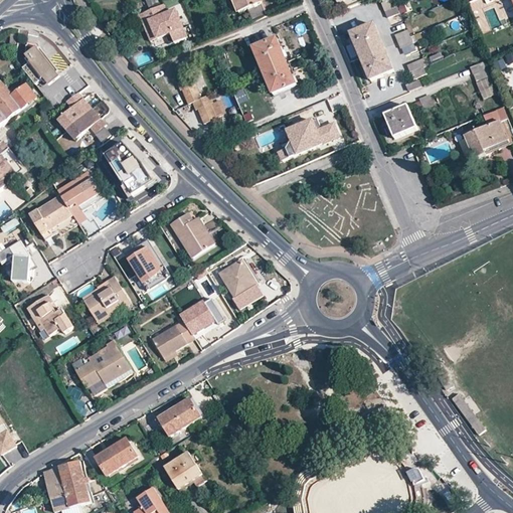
[(100,0),(94,3),(97,11),(103,9),(100,0)]
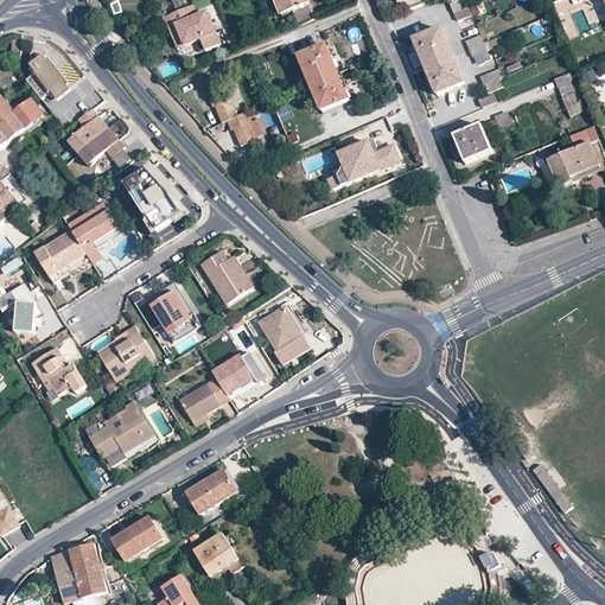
[(274,0),(280,11),(291,6),(306,0),(274,0)]
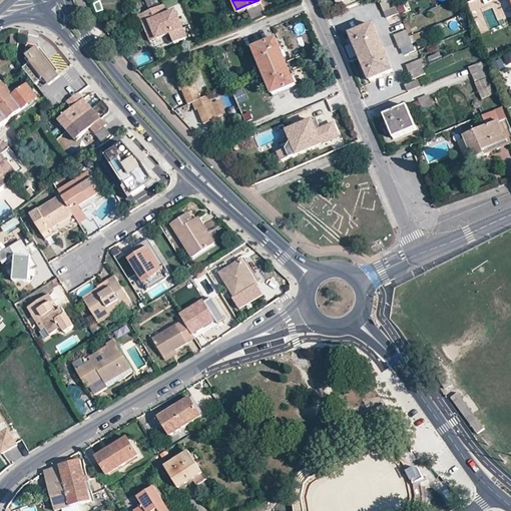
[(259,0),(245,5),(250,17),(266,11),(261,0),(259,0)]
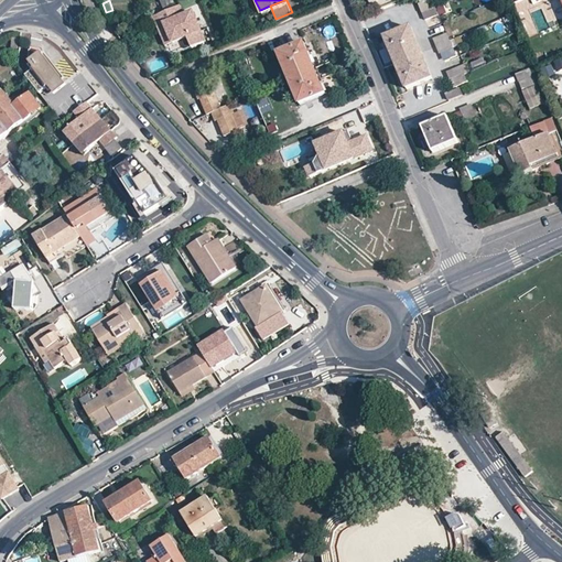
[(434,11),(430,0),(418,0),(415,1),(422,17),(434,11)]
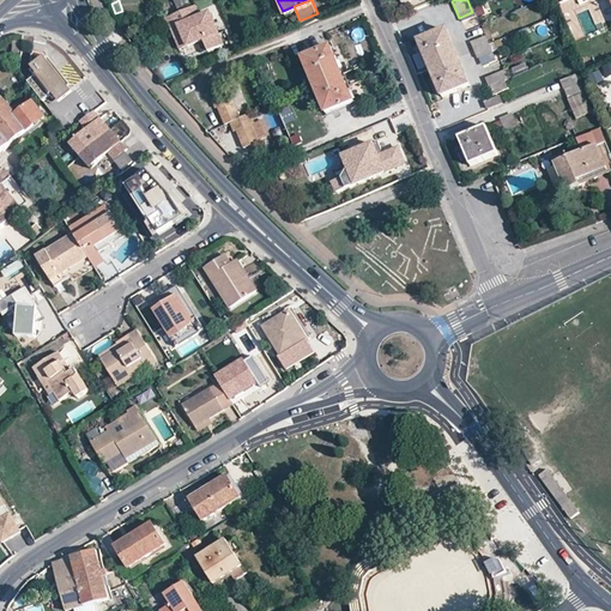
[(183,7),(163,17),(168,28),(176,24),(185,44),(199,37),(205,49),(219,43),(207,13),(198,18),(197,16),(192,4),(183,7)]
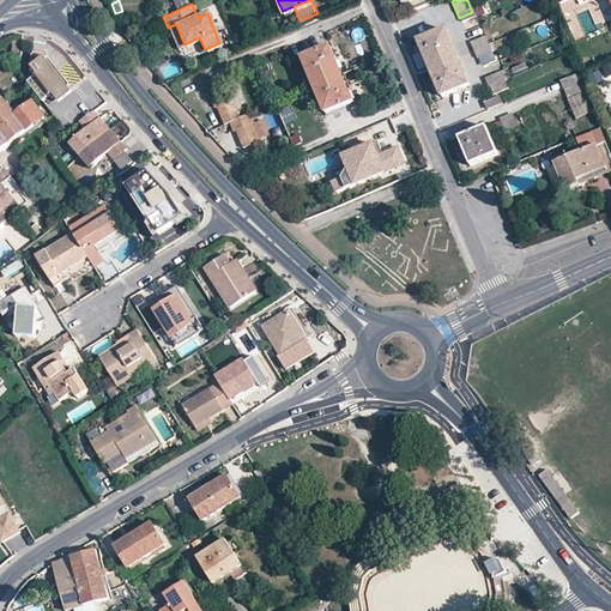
[(185,44),(176,24),(168,28),(176,48),(185,44)]
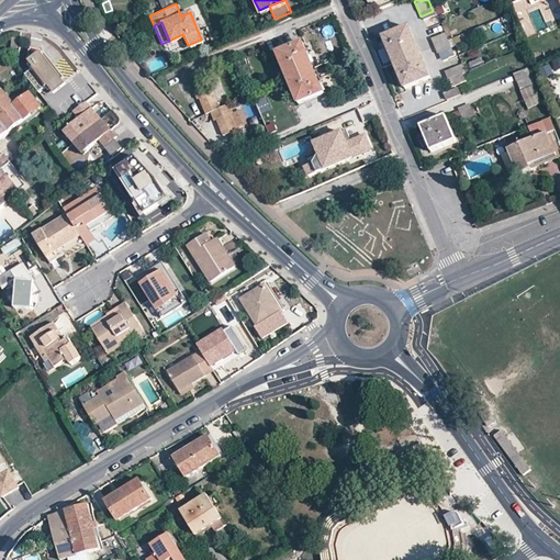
[(381,34),(391,59),(416,49),(406,24),(381,34)]
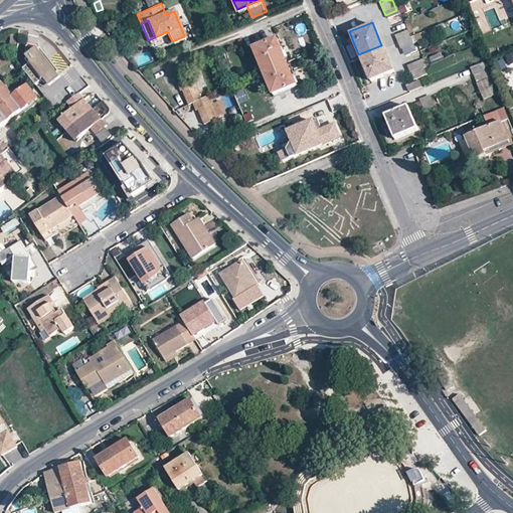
[(392,33),(395,39),(407,34),(405,28),(392,33)]
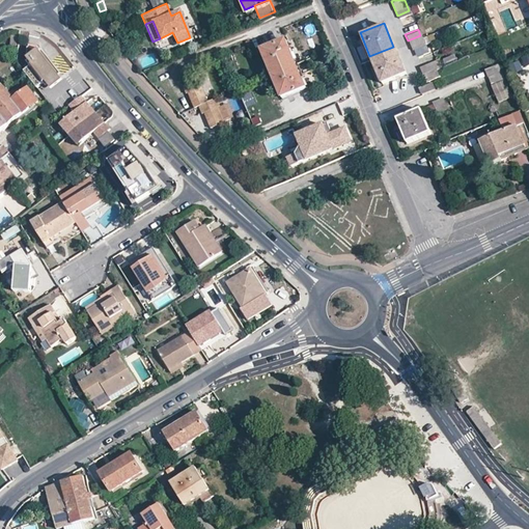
[(424,33),(420,35),(408,40),(411,48),(427,40),(424,33)]
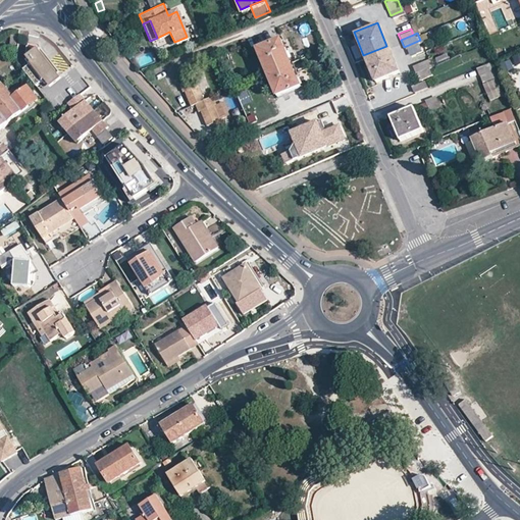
[(256,45),(266,69),(292,59),(281,35),(256,45)]
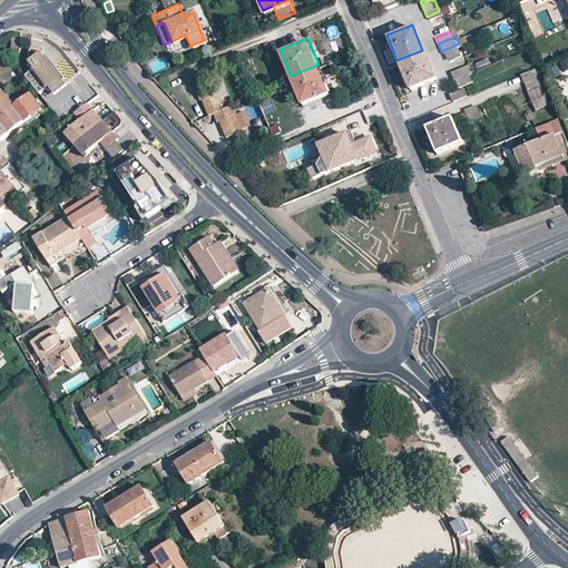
[(67,84),(64,79),(64,78),(40,48),(28,48),(27,51),(26,62),(29,62),(27,65),(29,68),(22,74),(37,92),(43,87),(47,91),(49,90),(52,95),(67,84)]
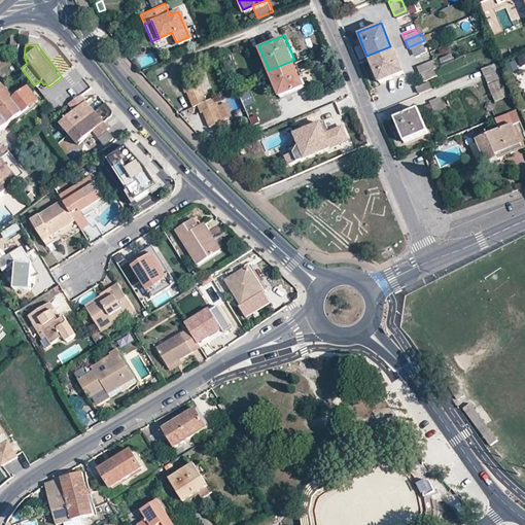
[(390,46),(366,56),(377,80),(400,71),(390,46)]
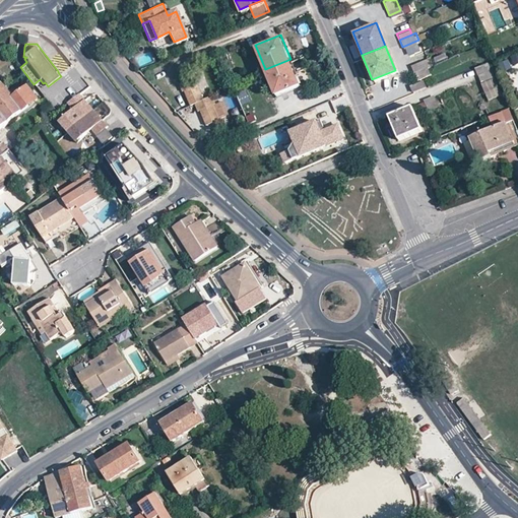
[(290,59),(265,69),(276,93),(301,82),(290,59)]
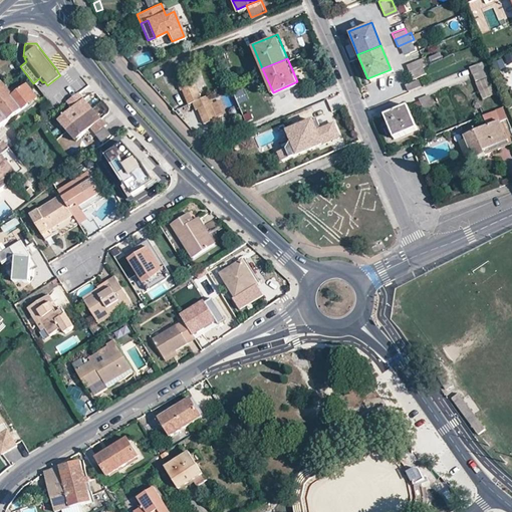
[(417,58),(405,63),(411,77),(423,71),(417,58)]
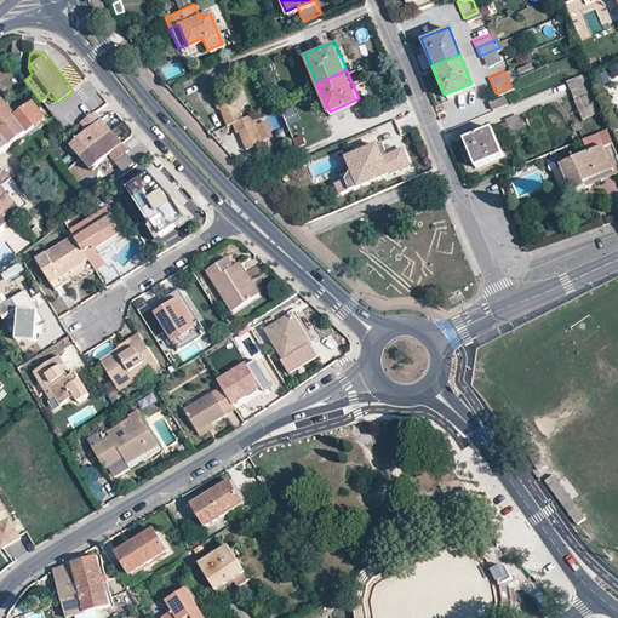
[(579,73),(564,80),(574,107),(591,101),(579,73)]
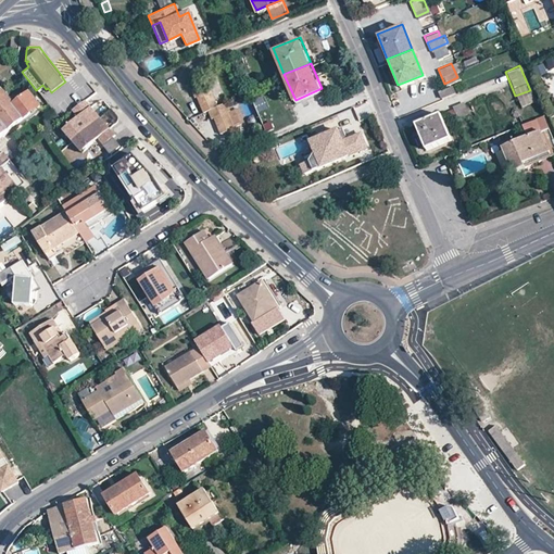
[(206,79),(190,86),(193,96),(197,95),(202,110),(208,108),(217,104),(206,79)]
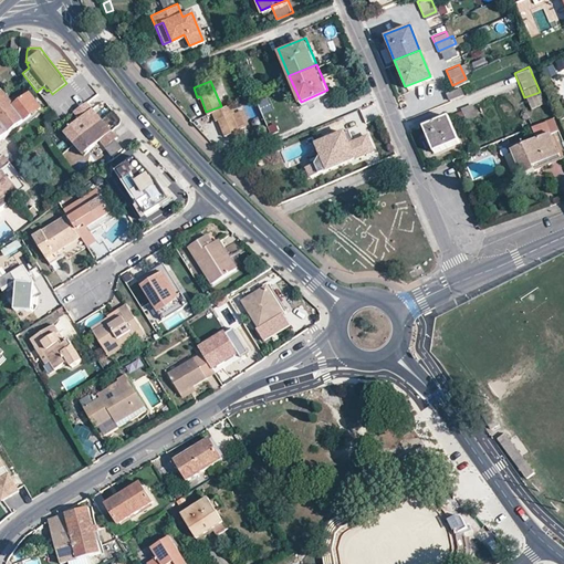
[(447,100),(462,93),(459,86),(444,92),(447,100)]
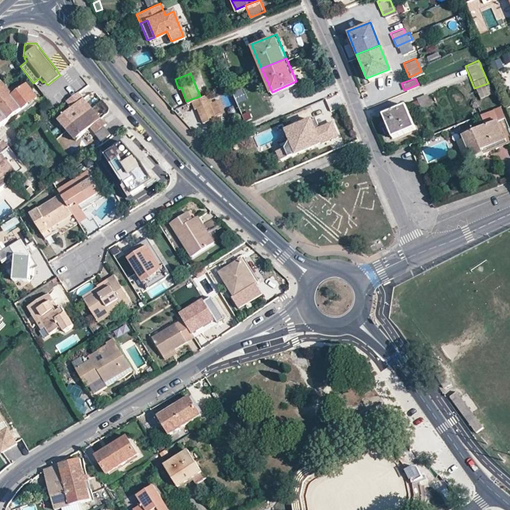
[(1,81),(0,82),(0,110),(6,118),(34,96),(24,83),(16,89),(12,84),(9,86),(13,92),(11,93),(1,81)]
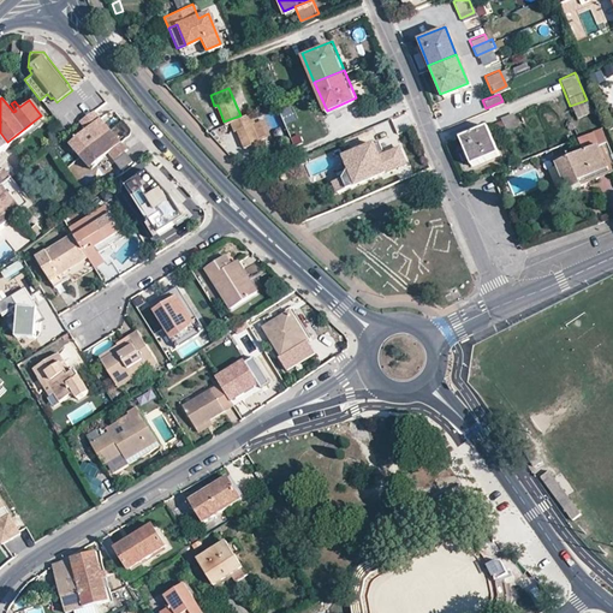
[(91,109),(77,120),(83,129),(77,132),(77,140),(69,146),(84,167),(113,146),(109,142),(114,138),(101,121),(96,124),(94,120),(99,118),(91,109)]
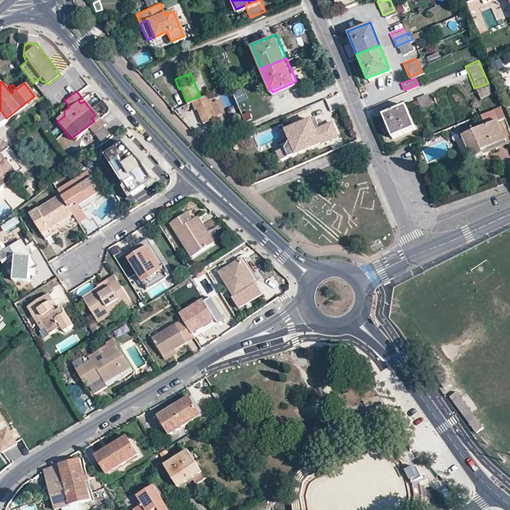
[(425,92),(415,96),(419,106),(429,103),(425,92)]
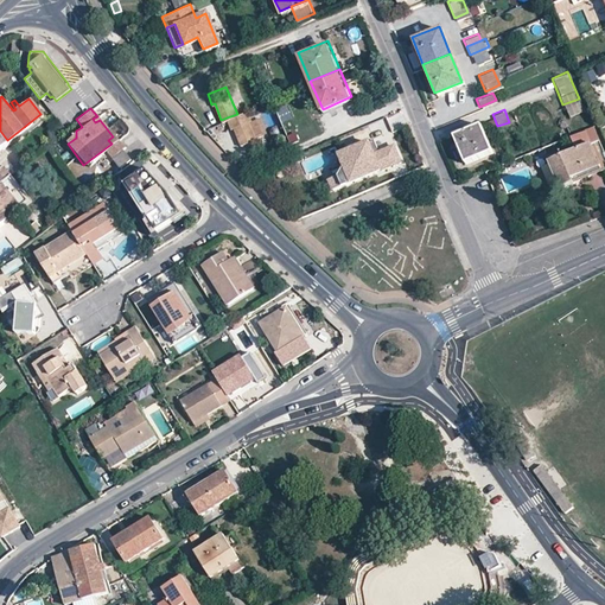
[(237,114),(227,118),(230,128),(233,127),(240,144),(256,137),(246,110),(237,114)]
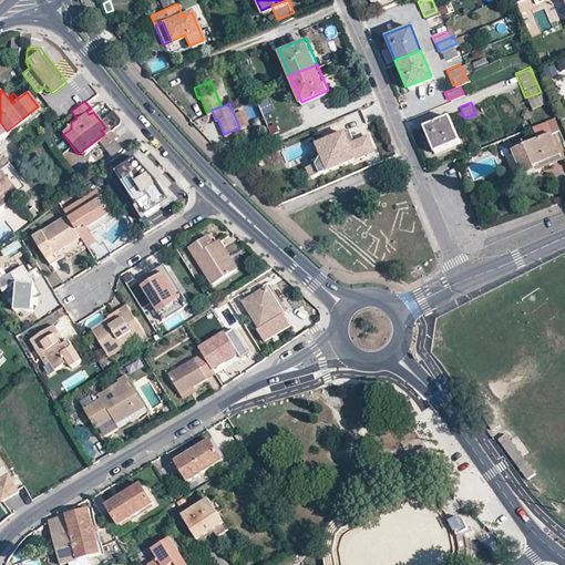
[(448,115),(422,125),(432,151),(458,140),(448,115)]
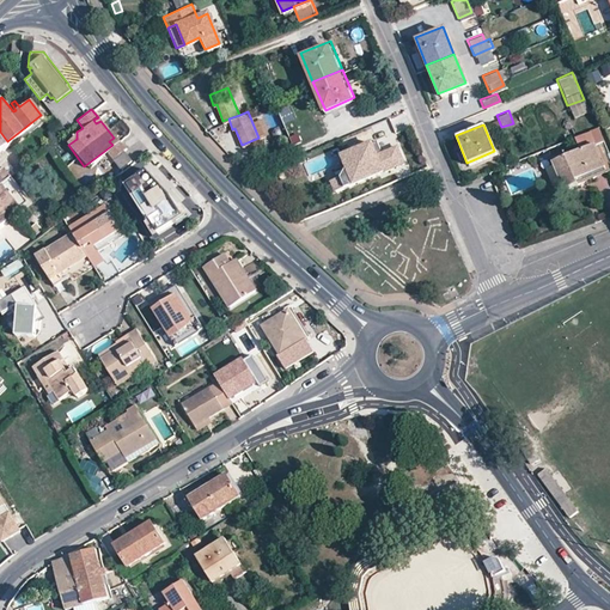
[(604,139),(599,128),(598,124),(587,129),(593,144),(604,139)]
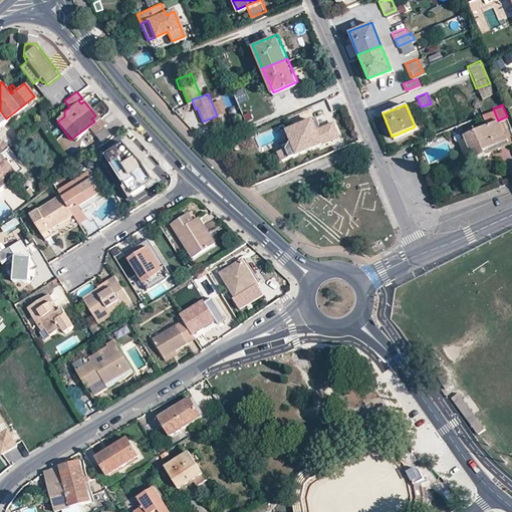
[(505,140),(498,120),(493,108),(480,113),(485,125),(474,131),(472,126),(462,131),(463,135),(462,136),(472,157),(483,152),(482,150),(505,140)]
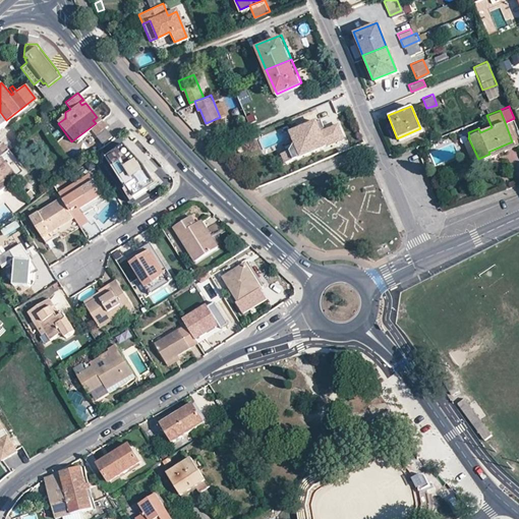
[(65,112),(65,111),(55,119),(58,123),(65,118),(65,112)]
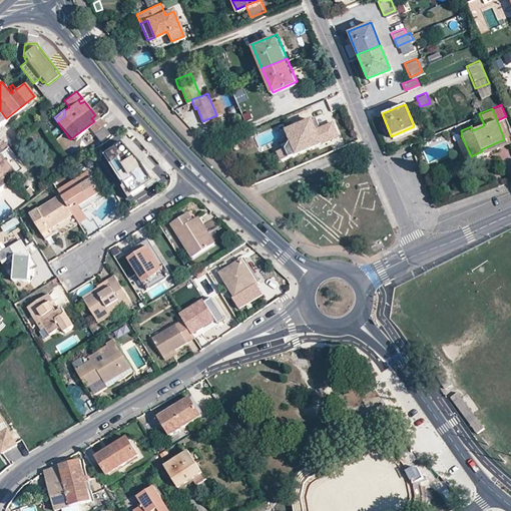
[(315,116),(286,129),(290,138),(285,147),(277,150),(281,159),(338,135),(332,121),(319,127),(315,116)]
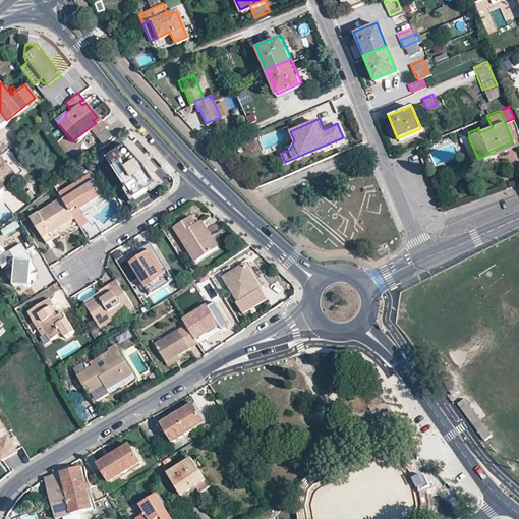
[(104,126),(99,121),(96,123),(89,128),(94,134),(104,126)]
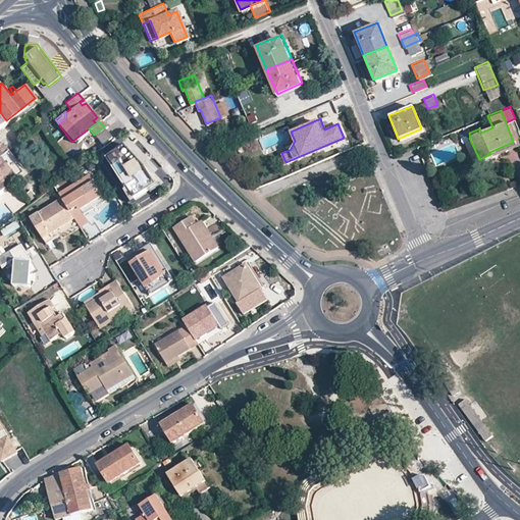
[(105,127),(95,136),(101,144),(111,136),(105,127)]
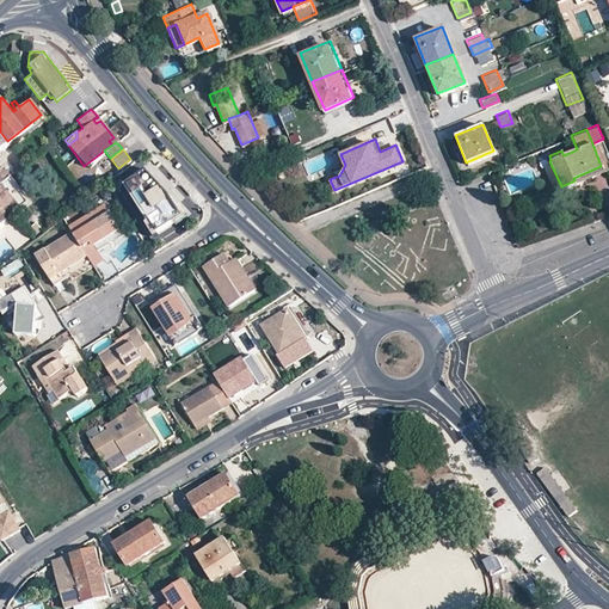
[(182,204),(145,164),(123,183),(147,220),(149,217),(158,229),(183,213),(182,210),(182,204)]
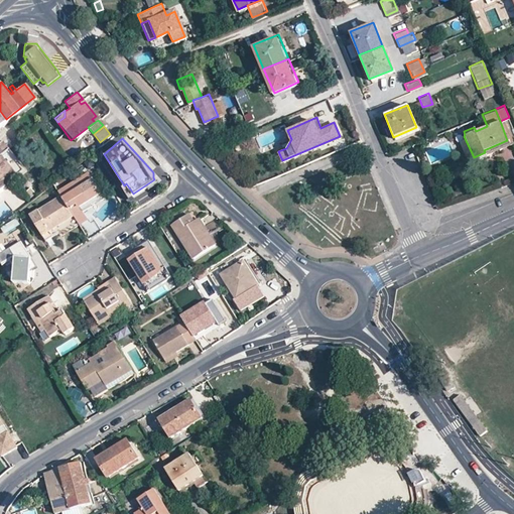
[(0,187),(9,180),(7,177),(15,171),(17,174),(24,169),(7,147),(1,139),(0,140),(0,187)]
